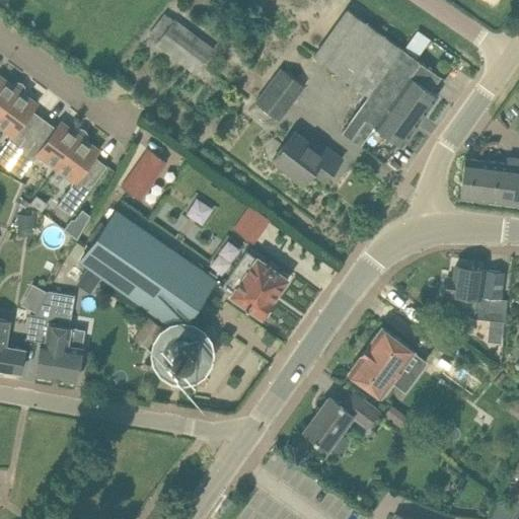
[(194,73),(214,48),(165,9),(145,34),(194,73)]
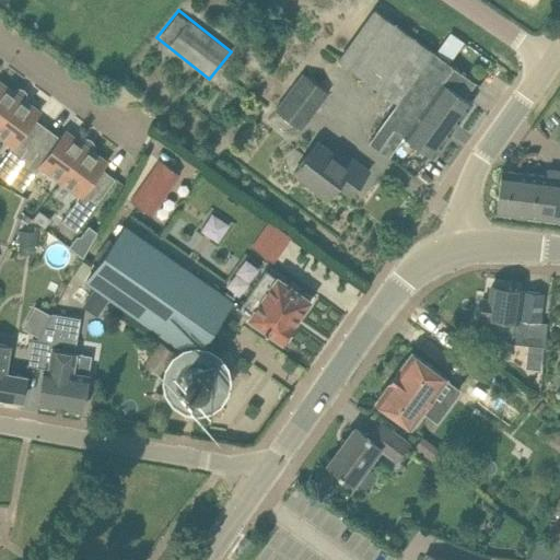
[(435,53),(399,103),(370,143),(388,156),(405,135),(434,155),(473,102),(451,86),(453,83),(467,93),(476,81),(435,53)]
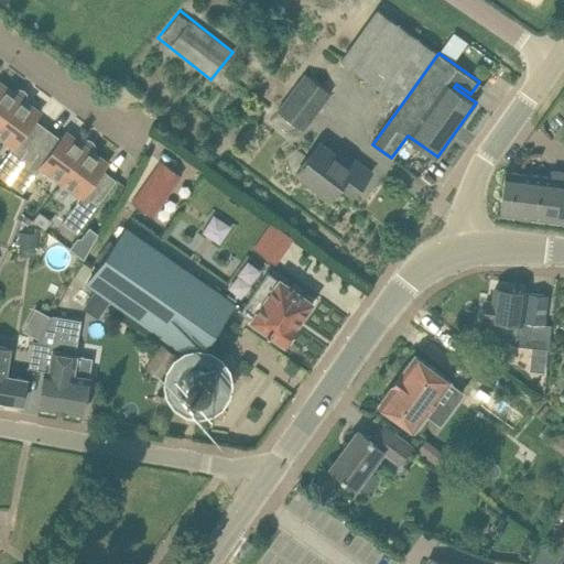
[(277,110),(303,130),(331,94),(304,74),(277,110)]
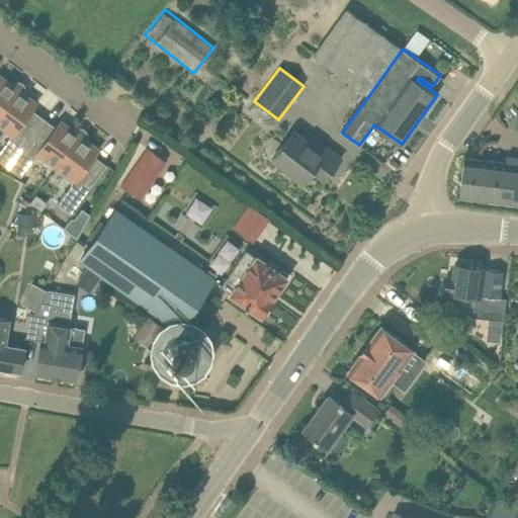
[(0,112),(18,88),(0,74),(0,112)]
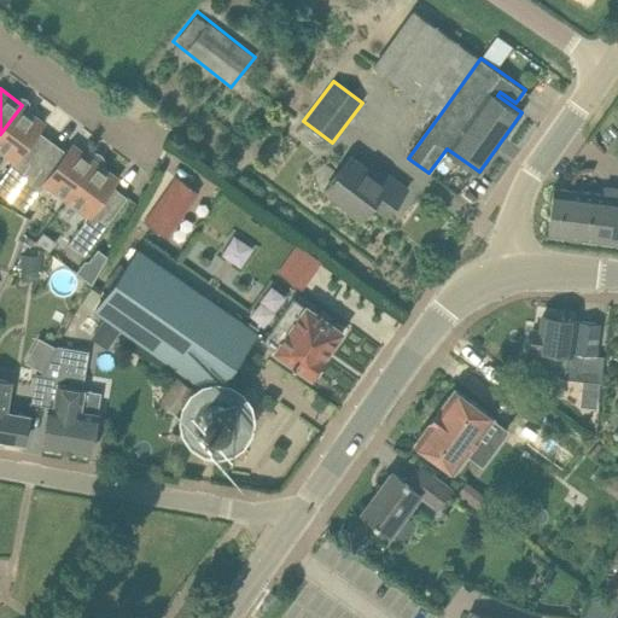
[(0,182),(0,191),(10,199),(53,141),(39,130),(45,123),(22,105),(0,134),(0,150),(15,161),(12,168),(0,182)]
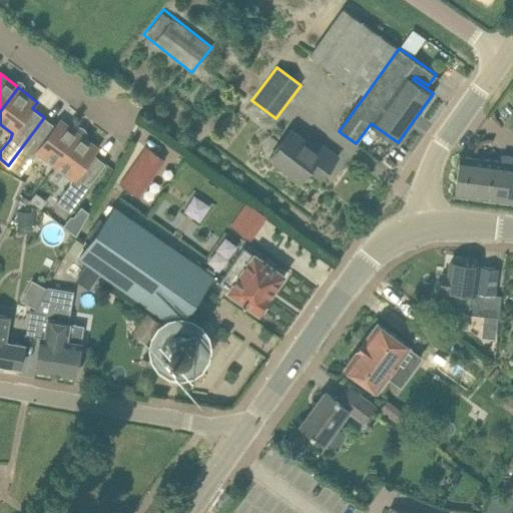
[(38,152),(55,165),(80,133),(60,119),(56,125),(44,117),(8,165),(20,173),(33,156),(38,152)]
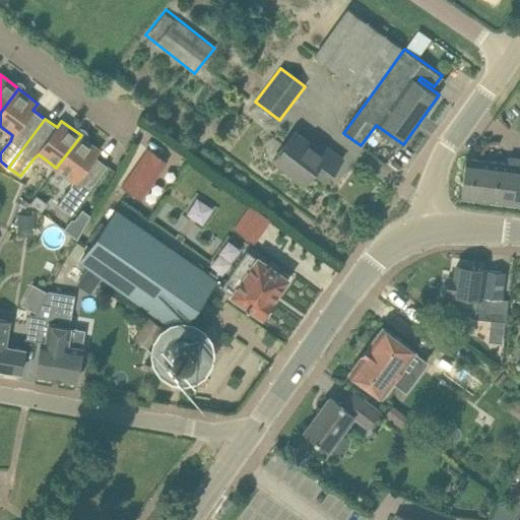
[(273,159),(305,183),(311,175),(323,185),(343,158),(314,136),(310,141),(296,131),(273,159)]
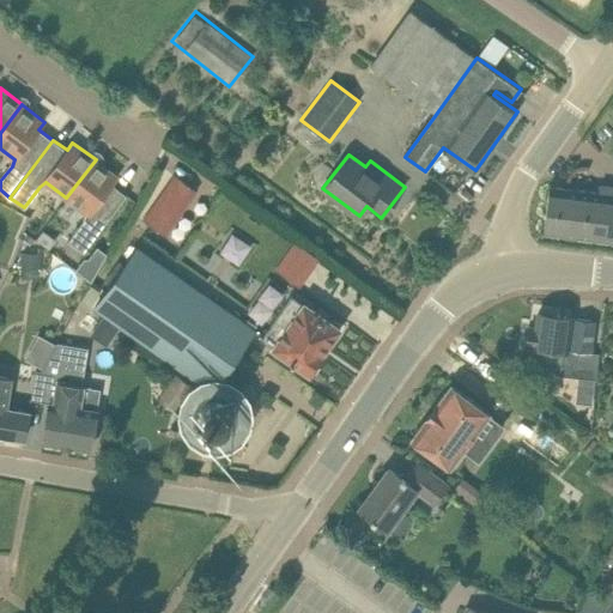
[(96,159),(66,198),(86,213),(84,220),(68,241),(84,253),(127,195),(113,184),(119,176),(96,159)]
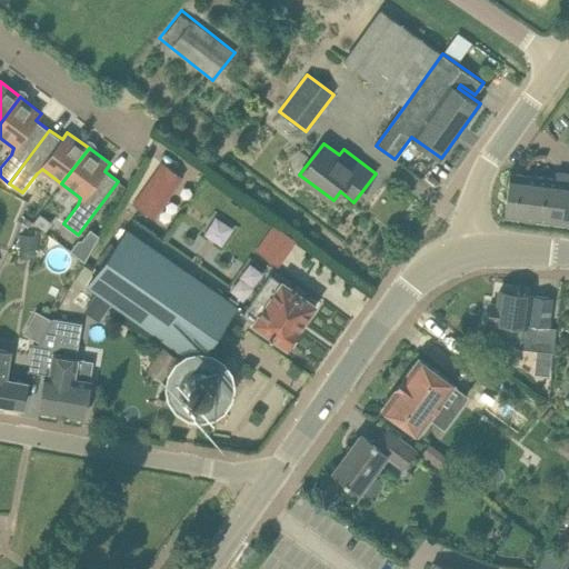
[(149,208),(180,169),(162,156),(132,195),(149,208)]
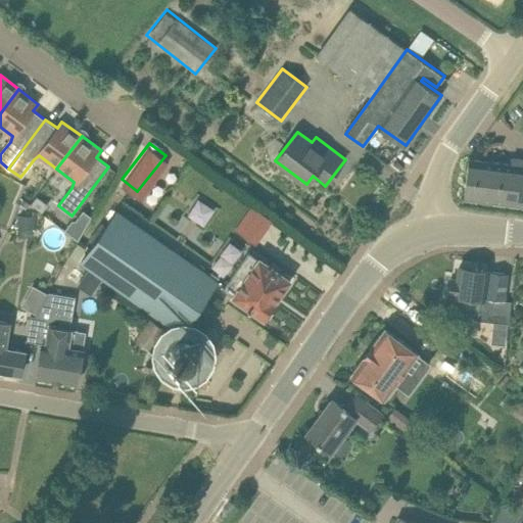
[(464,197),(522,204),(522,159),(512,158),(511,163),(469,158),(464,197)]
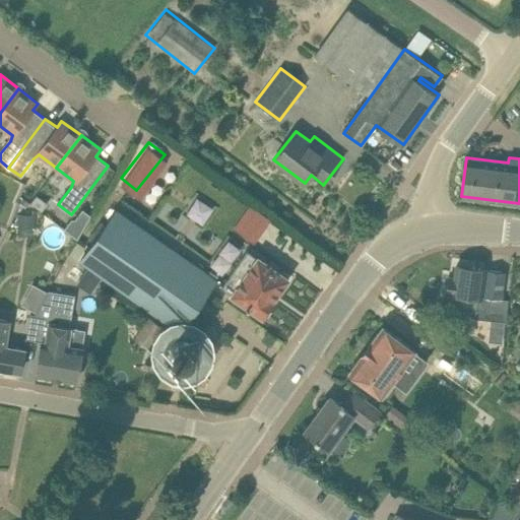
[(187,216),(205,222),(212,204),(194,197),(187,216)]
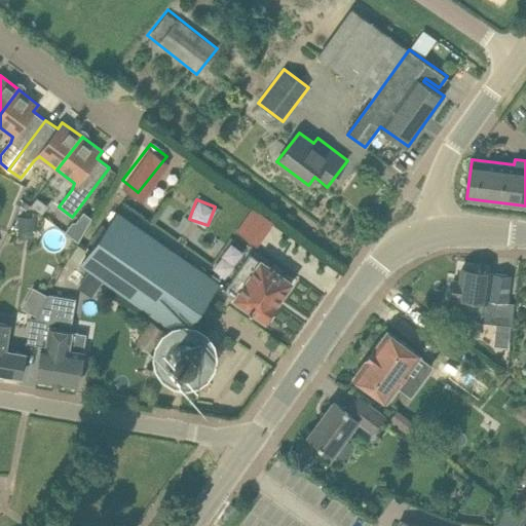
[(236,230),(257,245),(274,221),(253,205),(236,230)]
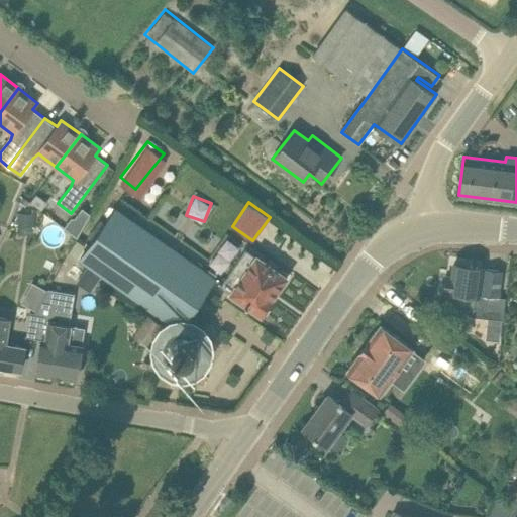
[(78,236),(91,213),(83,207),(75,217),(71,217),(65,226),(78,236)]
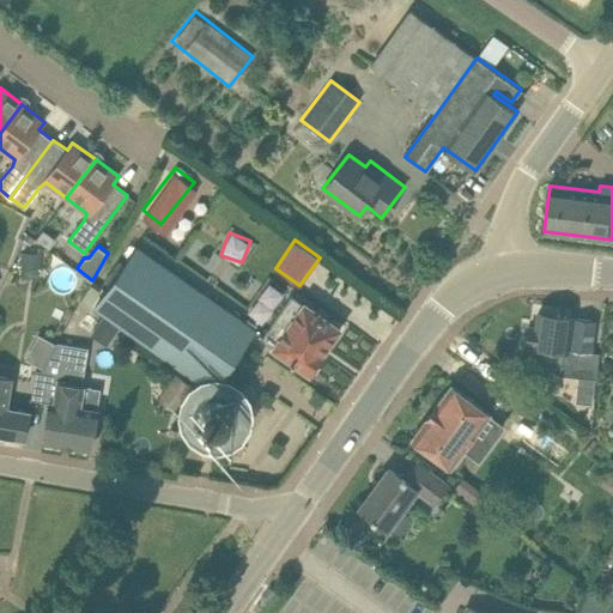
[(255,331),(137,247),(95,305),(213,389),(255,331)]
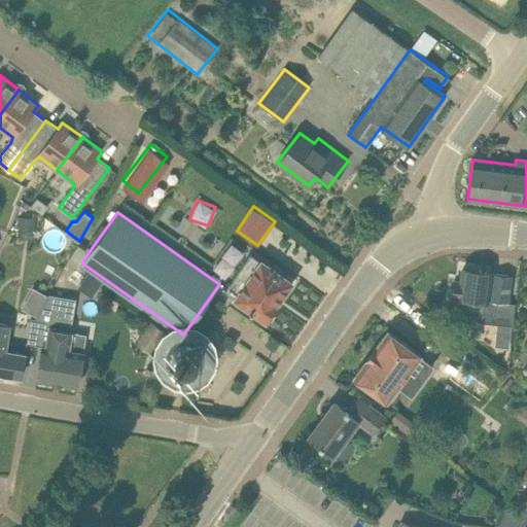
[(36,217),(20,215),(16,236),(34,238),(36,217)]
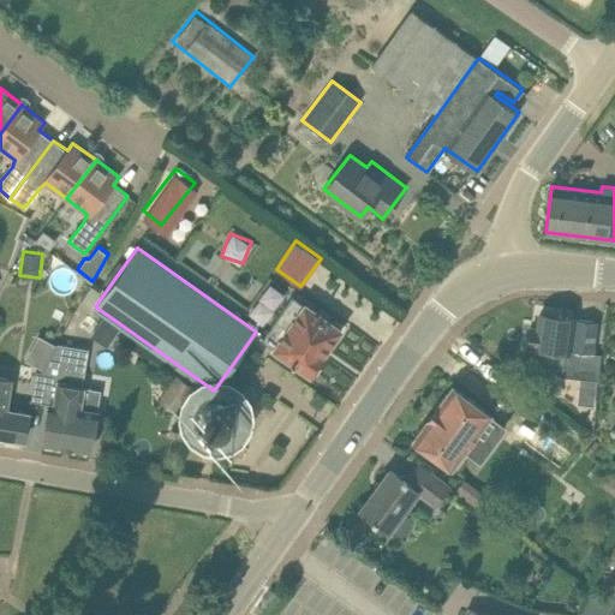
[(261,326),(281,296),(267,285),(245,315),(261,326)]
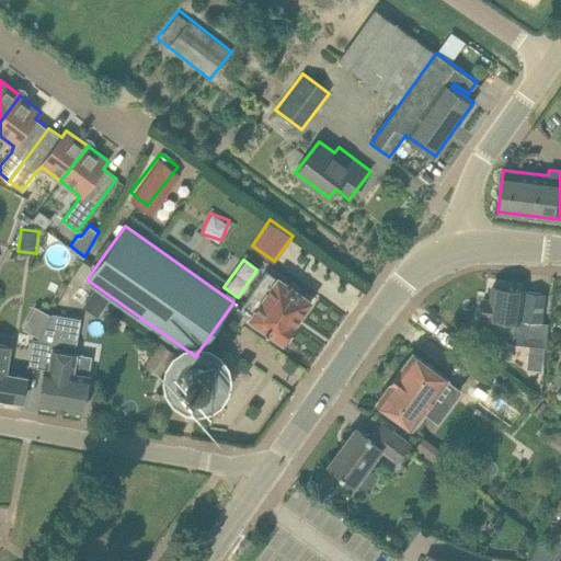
[(250,318),(283,341),(312,300),(278,276),(277,277),(267,271),(240,310),(250,317),(250,318)]
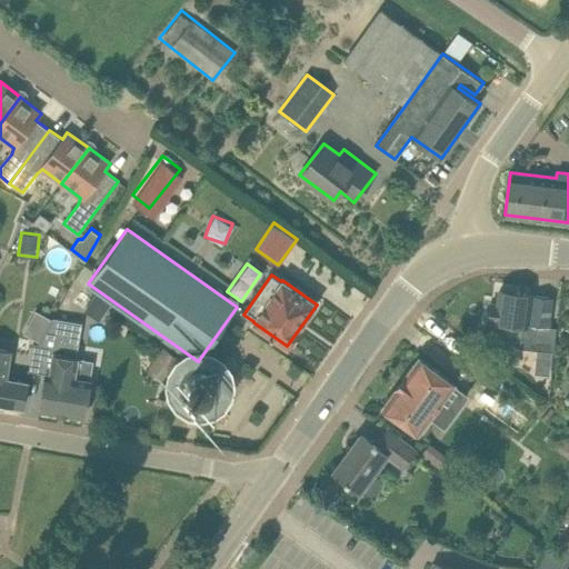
[(496,320),(493,336),(519,339),(518,347),(552,351),(556,328),(549,326),(553,297),(500,289),(498,303),(491,302),(489,319),(496,320)]
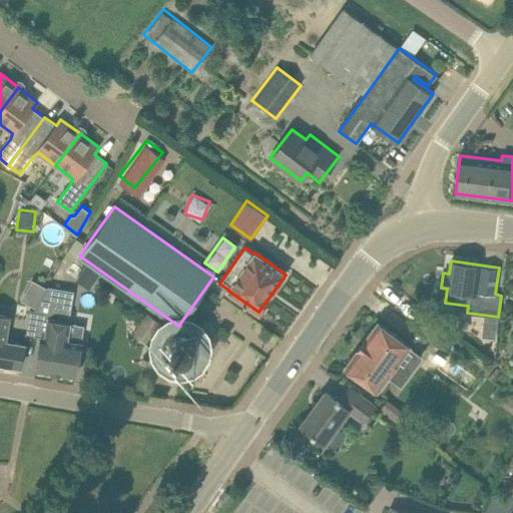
[(100,275),(85,265),(75,280),(90,290),(100,275)]
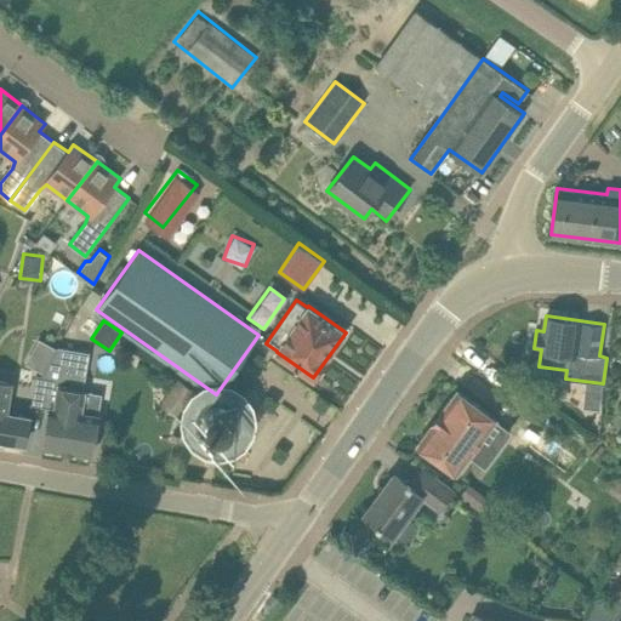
[(91,352),(58,346),(41,375),(36,374),(32,404),(50,408),(44,446),(92,455),(98,415),(80,412),(91,352)]
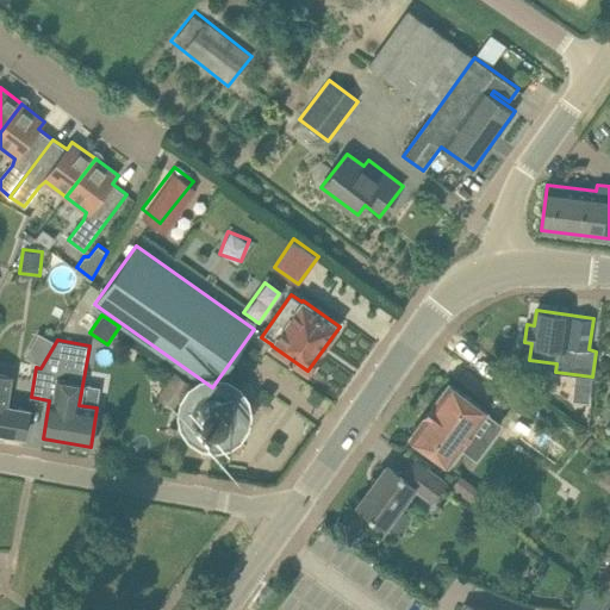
[(157,397),(173,408),(191,381),(176,371),(157,397)]
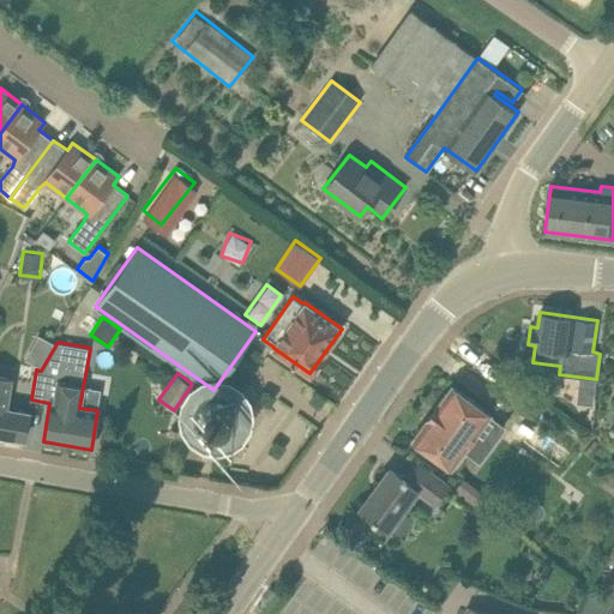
[(0,434),(25,439),(30,414),(8,410),(14,377),(0,374),(0,434)]
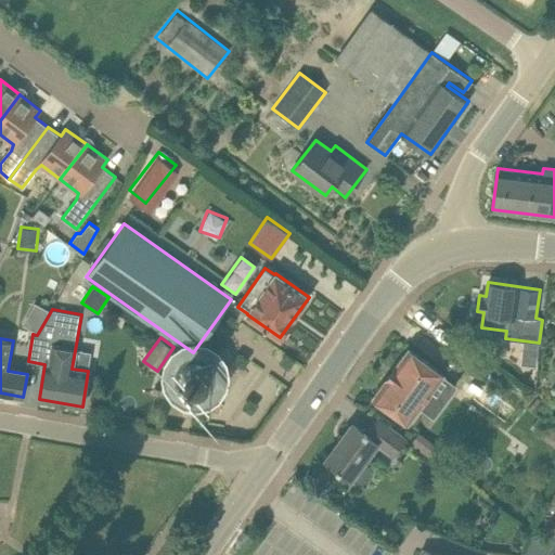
[(442,374),(443,373),(409,348),(373,397),(408,423),(420,405),(424,409),(431,399),(433,400),(448,378),(442,374)]
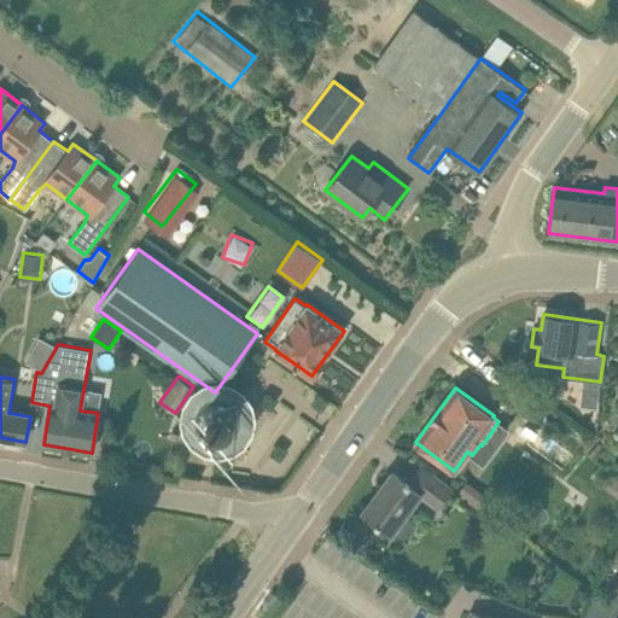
[(197,423),(197,424),(199,427),(200,430),(202,431),(203,432),(205,433),(207,435),(209,436),(211,437),(213,437),(215,437),(220,438),(221,437),(223,437),(226,436),(228,435),(231,433),(233,431),(234,430),(235,429),(238,425),(238,423),(239,420),(239,418),(239,415),(239,414),(239,412),(238,409),(237,406),(235,403),(233,401),(232,400),(229,398),(228,397),(225,395),(222,395),(220,395),(217,394),(215,395),(211,395),(208,396),(207,397),(204,398),(203,401),(200,402),(199,406),(198,407),(197,410),(196,413),(196,415),(196,418),(196,420),(197,423)]
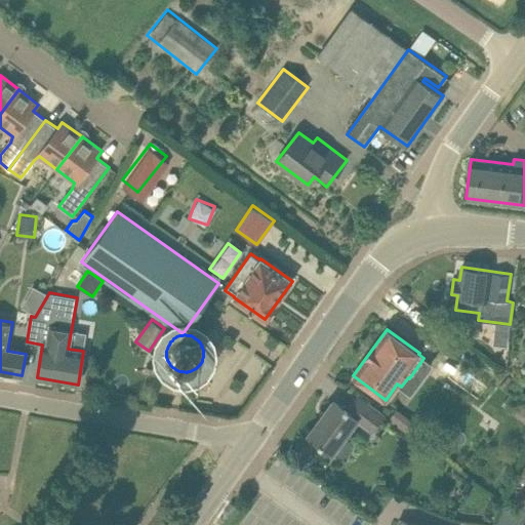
[(441,365),(482,396),(489,387),(448,356),(441,365)]
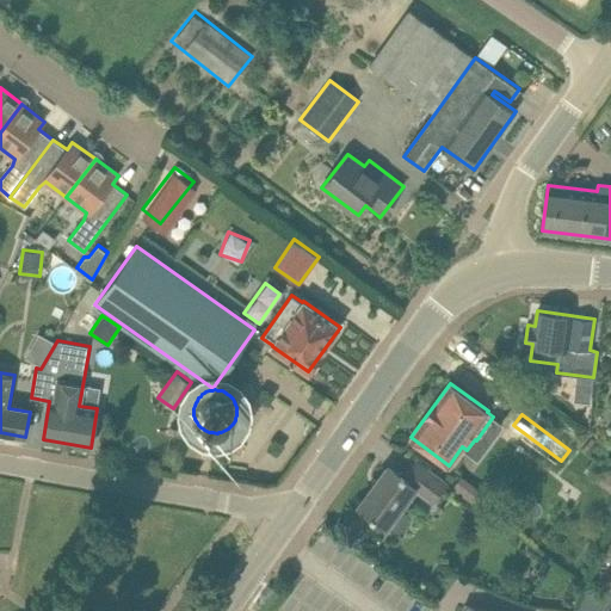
[(412,458),(399,475),(413,487),(433,501),(446,483),(412,458)]
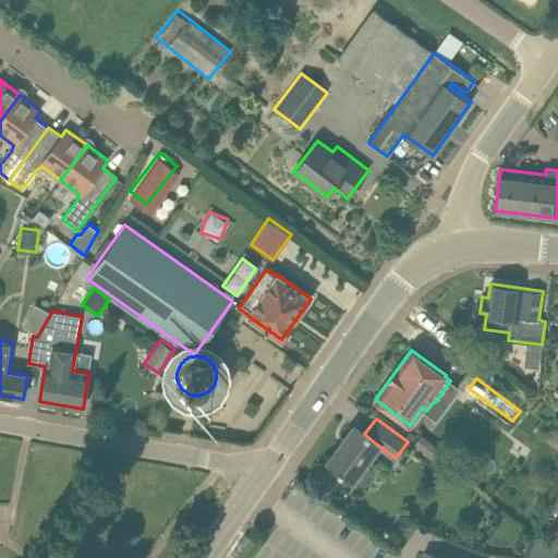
[(377,445),(364,434),(354,426),(328,462),(352,480),(351,482),(356,485),(364,486),(366,485),(372,478),(373,472),(372,468),(364,463),(377,445)]
